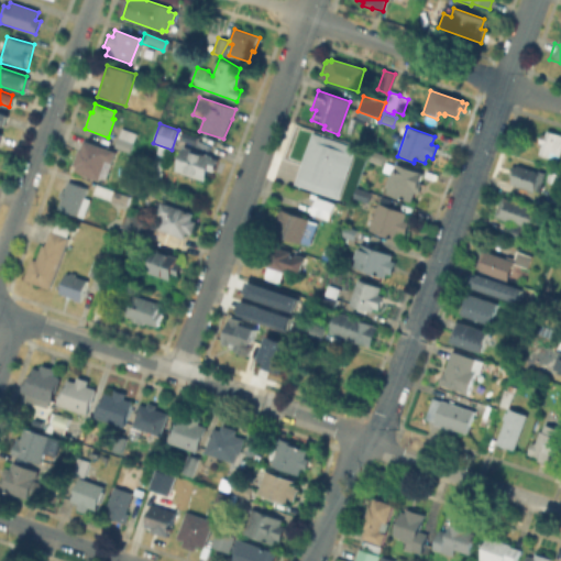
[(135,134),(129,152),(113,146),(120,129),(135,134)]
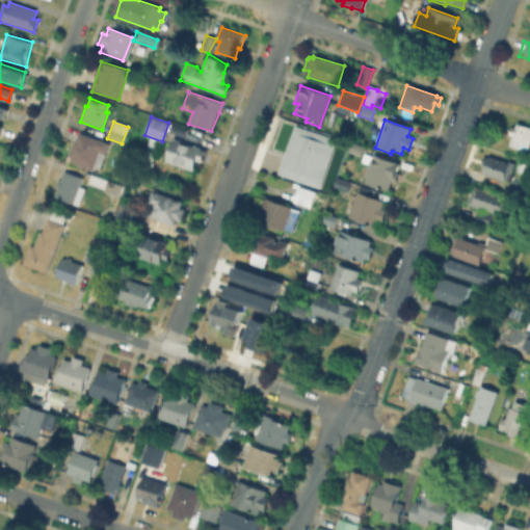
[(515,124),(529,128),(529,140),(528,148),(520,144),(519,149),(508,146),(510,137),(508,136),(510,127),(514,128),(515,124)]
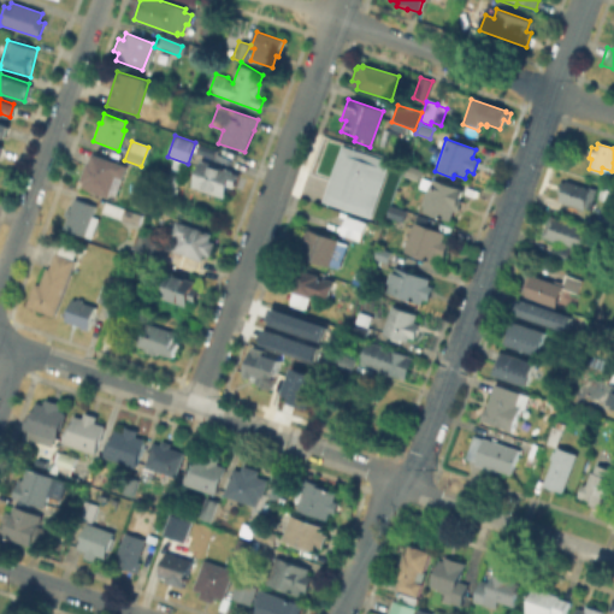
[(388,163),(369,219),(322,202),(340,146),(388,163)]
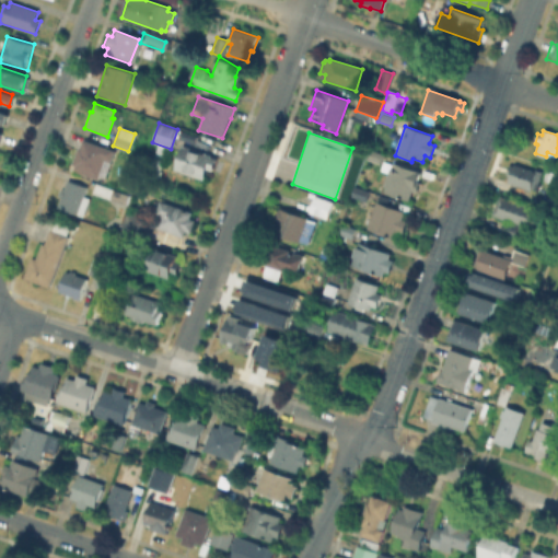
[(82,140),(114,151),(104,179),(97,177),(96,179),(72,172),(74,166),(71,165),(78,148),(79,148),(82,140)]
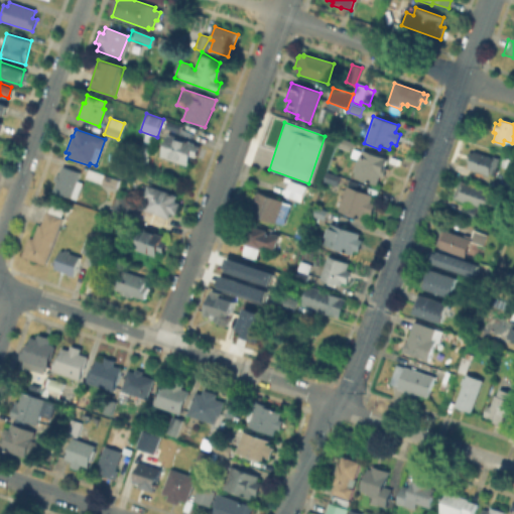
[(160,156),(168,135),(195,144),(186,165),(160,156)]
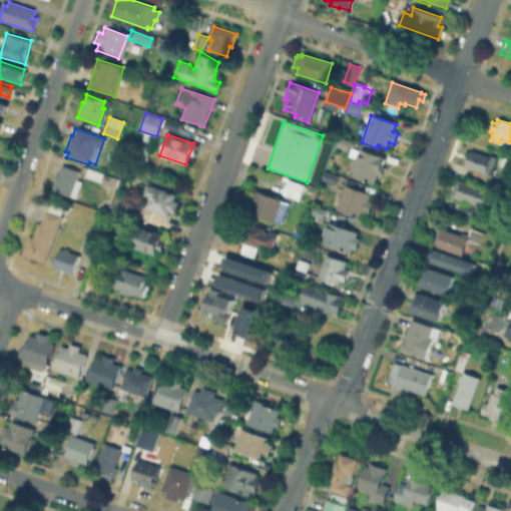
[(350,141),(347,150),(335,146),(338,137),(350,141)]
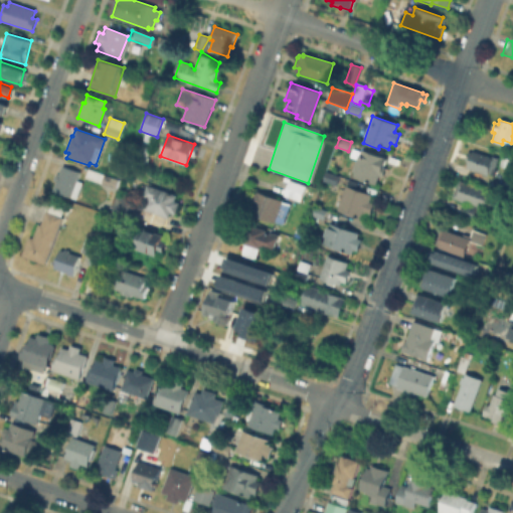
[(352,149),(361,152),(361,150),(386,159),(383,168),(386,169),(383,177),(378,176),(375,185),(352,177),(358,161),(349,157),(352,149)]
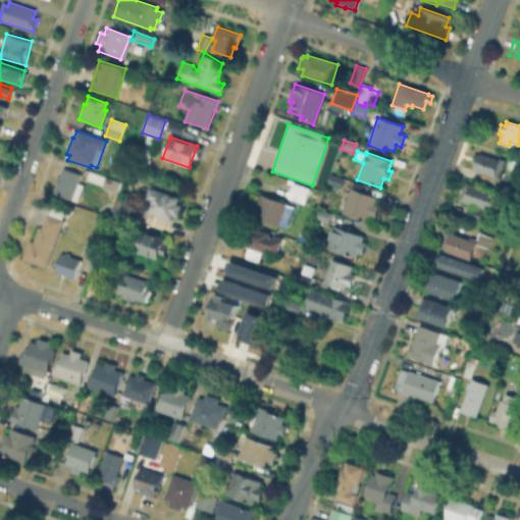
[(478,153),(497,160),(497,158),(504,161),(498,178),(494,176),(494,178),(472,170),(474,165),(471,163),(474,154),(477,156),(478,153)]
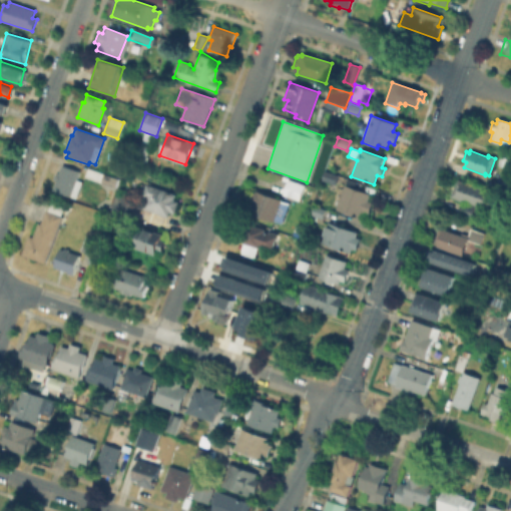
[(79,172),(76,180),(81,182),(75,198),(52,190),(56,181),(52,180),(54,174),(57,175),(60,165),(79,172)]
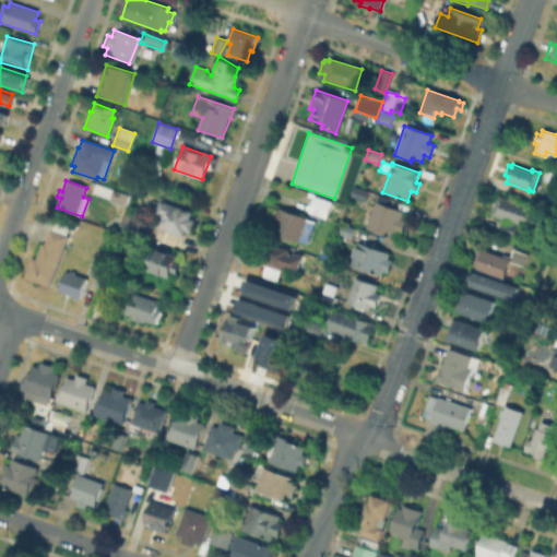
[(128,196),(125,205),(92,193),(95,184),(128,196)]
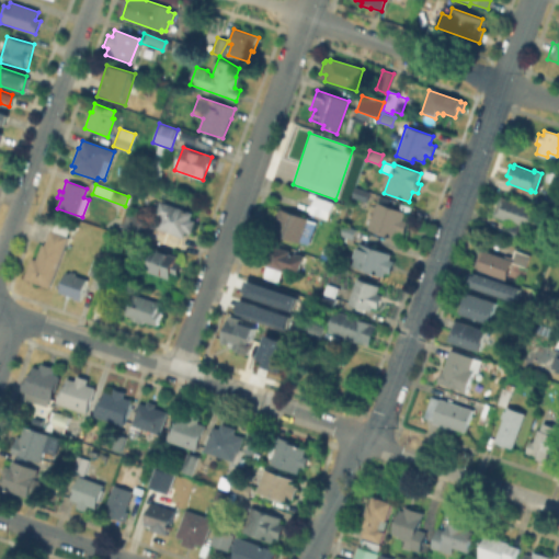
[(368,192),(363,209),(349,204),(355,187),(368,192)]
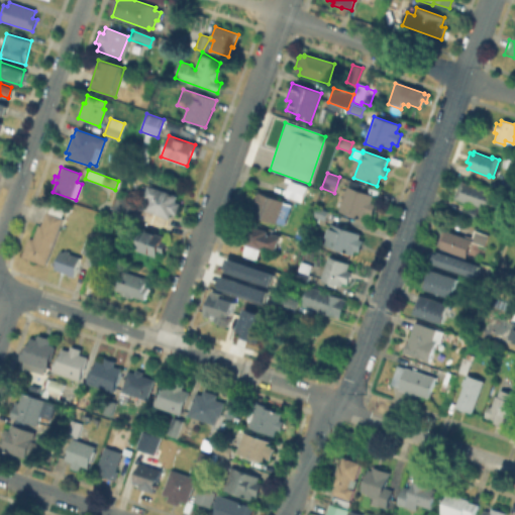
[(307,189),(301,203),(284,196),(290,182),(307,189)]
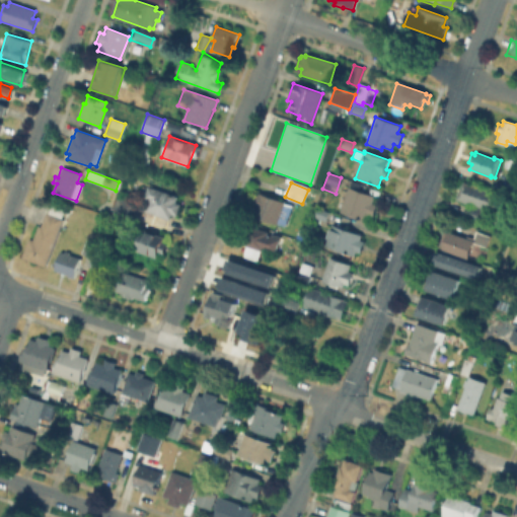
[(462,183),(465,185),(466,185),(489,192),(489,194),(492,195),(487,209),(484,208),(483,210),(459,202),(460,201),(456,200),(462,183)]
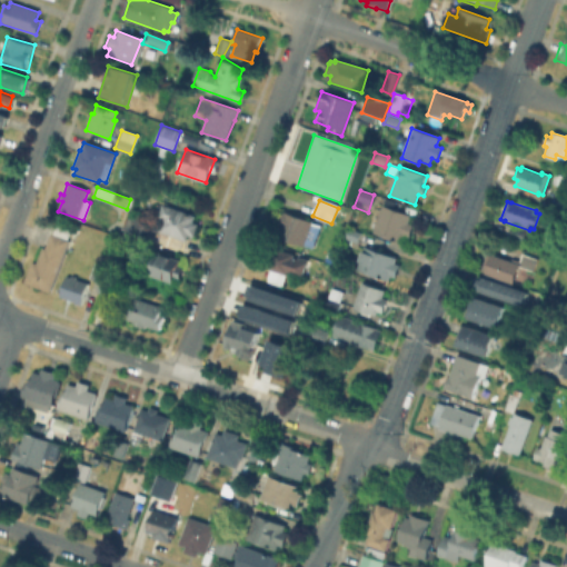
[(197,225),(192,237),(188,236),(186,241),(159,232),(162,220),(157,218),(161,206),(195,217),(194,222),(197,225)]
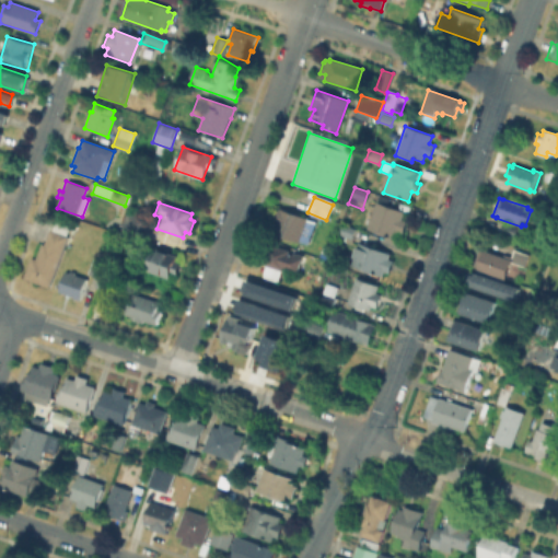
[(407,222),(403,234),(397,232),(395,240),(365,230),(375,202),(405,212),(403,220),(407,222)]
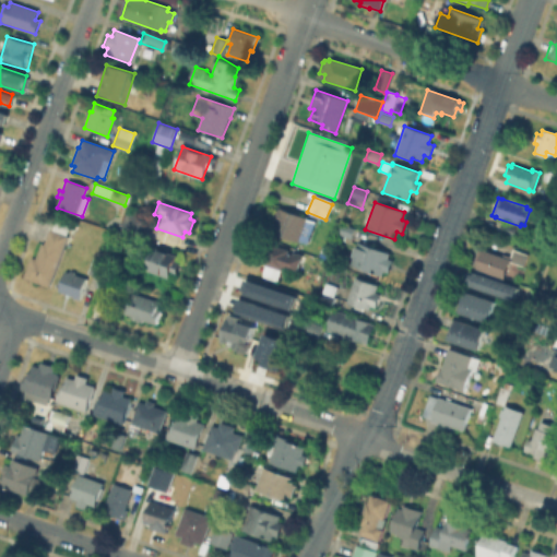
[(309,233),(308,238),(300,236),(298,243),(271,233),(274,224),(273,223),(279,209),(307,220),(303,230),(309,233)]
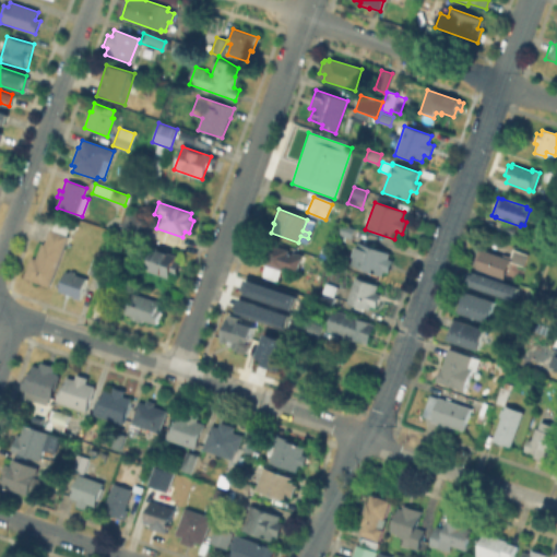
[(127,214),(146,220),(142,237),(121,230),(127,214)]
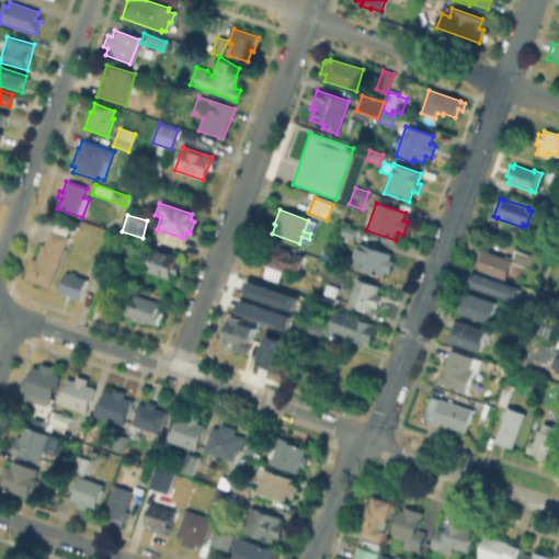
[(70,228),(67,237),(68,237),(49,288),(24,278),(31,259),(36,260),(42,244),(44,246),(49,230),(52,231),(55,223),(70,228)]
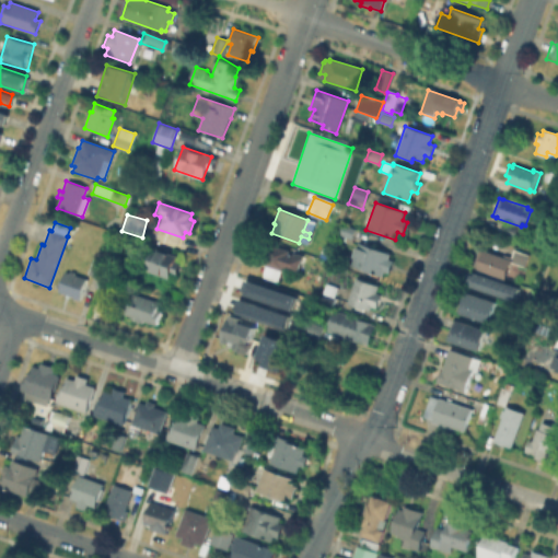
[(523,230),(519,241),(501,233),(506,222),(523,230)]
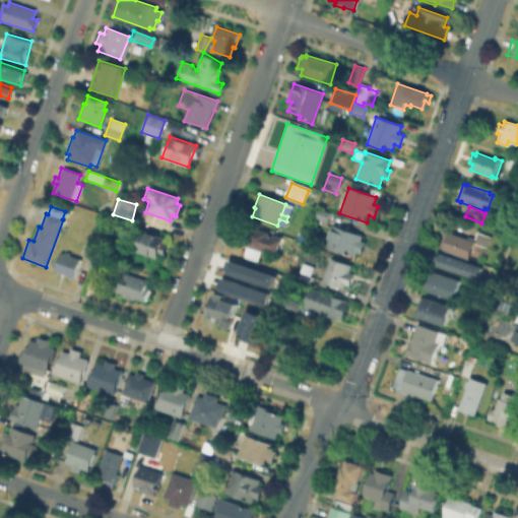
[(330,213),(327,222),(314,218),(317,209),(330,213)]
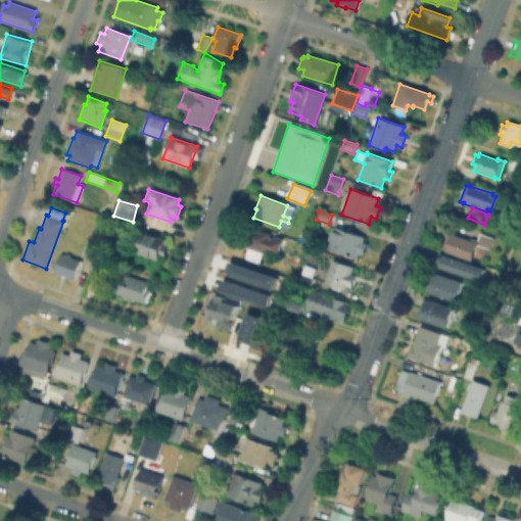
[(367,244),(363,255),(358,253),(357,259),(327,248),(334,227),(365,238),(363,243),(367,244)]
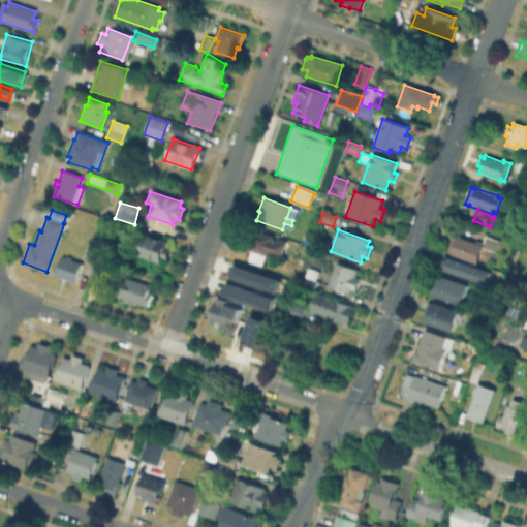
[(273,237),(272,241),(276,242),(277,239),(285,242),(280,258),(267,254),(267,256),(250,251),(252,245),(249,244),(251,239),(254,240),(256,231),(273,237)]
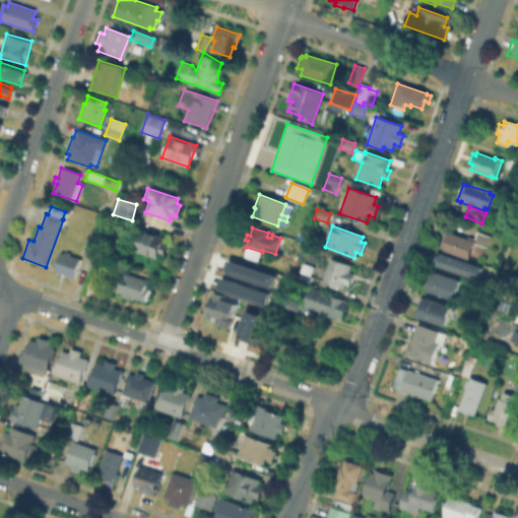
[(169,246),(165,256),(159,254),(157,259),(135,251),(142,231),(166,239),(164,244),(169,246)]
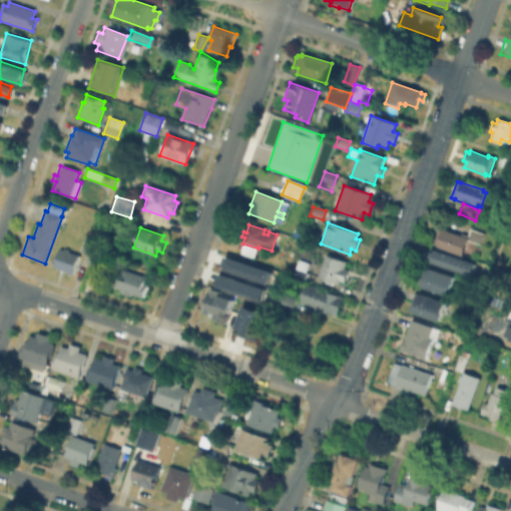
[(482,233),(477,244),(467,240),(462,257),(437,246),(437,245),(432,244),(438,229),(442,231),(442,229),(459,236),(460,233),(466,235),(469,228),(482,233)]
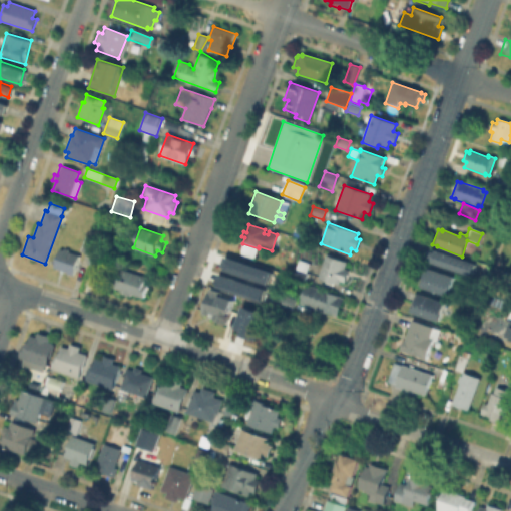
[(92,247),(90,254),(81,251),(86,237),(95,240),(92,247)]
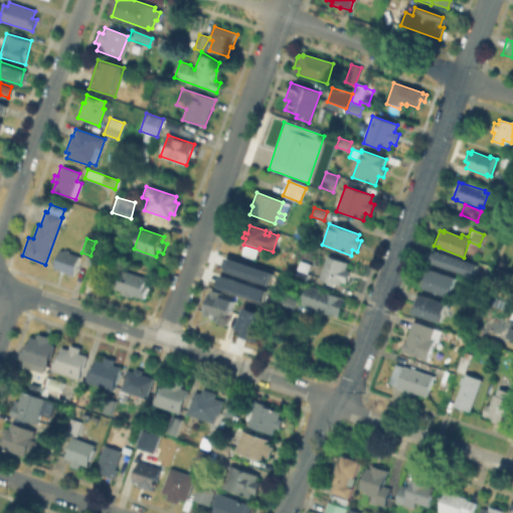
[(91,255),(93,248),(109,253),(104,270),(88,265),(91,255)]
